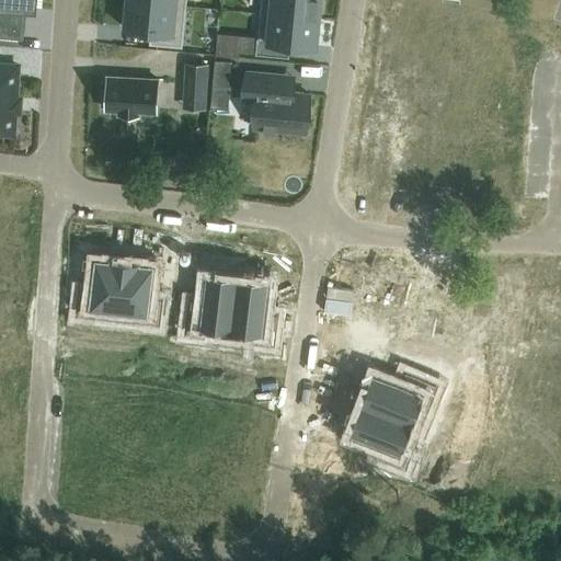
[(0,0),(0,34),(22,37),(24,9),(34,9),(35,0),(0,0)]
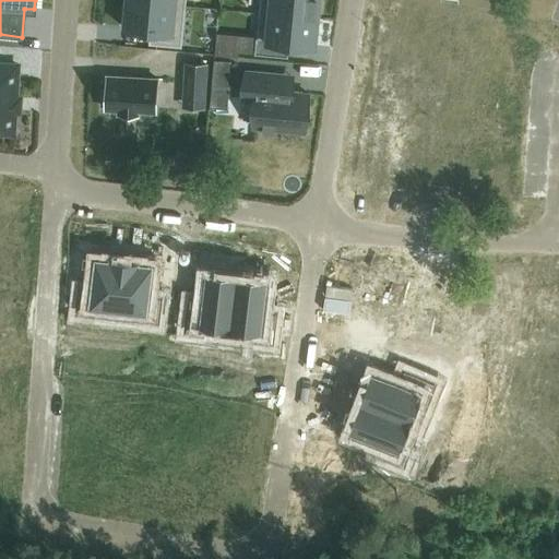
[(127,0),(125,27),(150,30),(149,44),(181,46),(186,6),(127,0)]
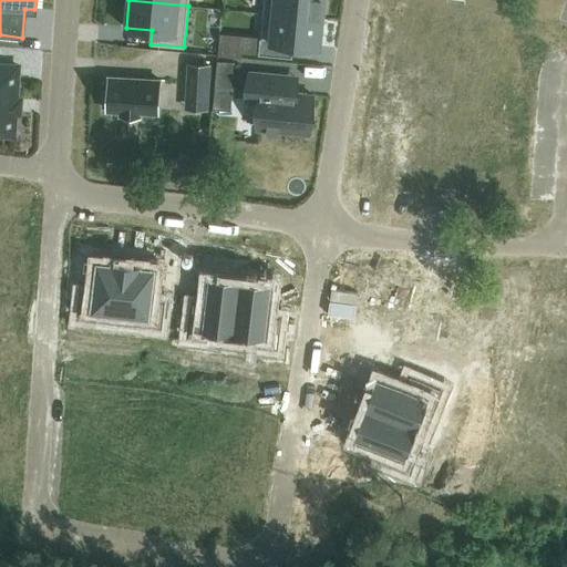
[(264,0),(263,13),(322,19),(323,0),(264,0)]
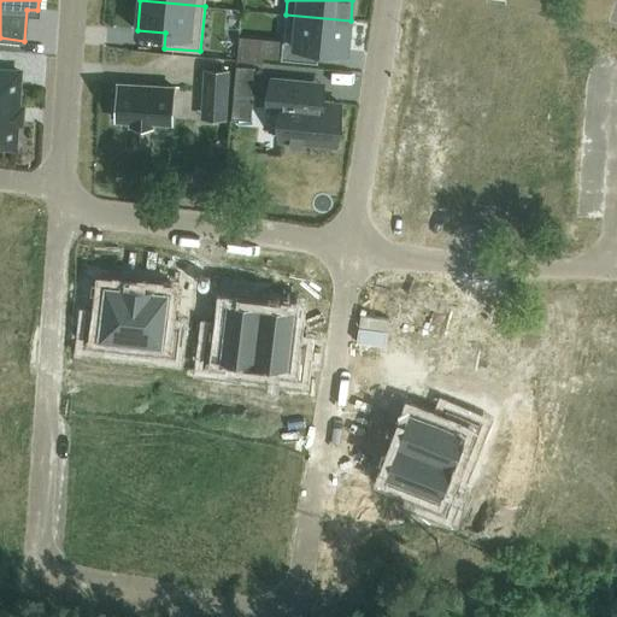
[(286,15),(281,59),(317,63),(318,48),(347,51),(348,41),(351,41),(353,27),(350,27),(351,21),(286,15)]
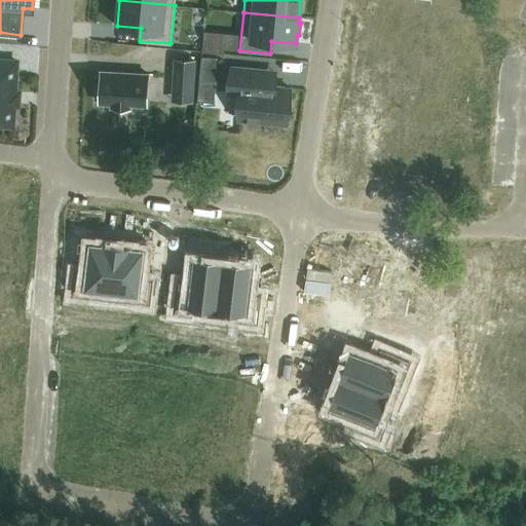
[(204,31),(202,51),(218,52),(220,32),(204,31)]
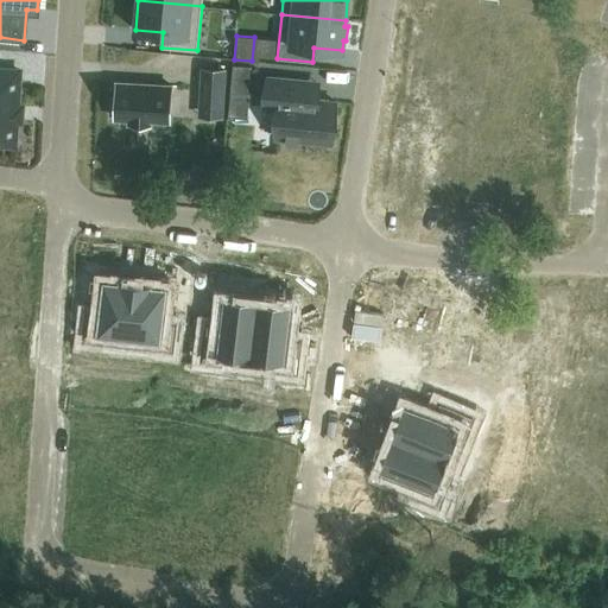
[(0,68),(0,144),(16,145),(17,122),(21,122),(23,106),(18,105),(20,70),(0,68)]
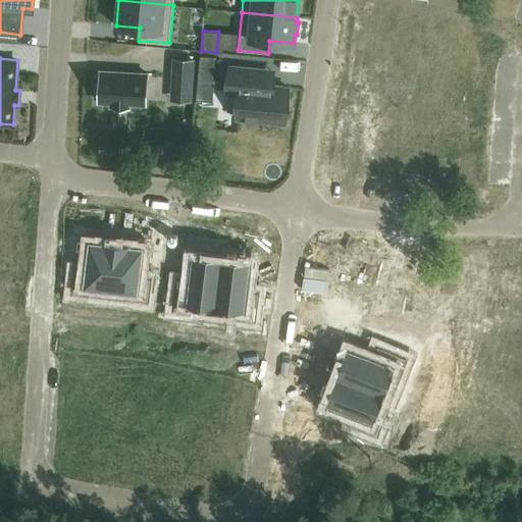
[(173,59),(171,88),(192,89),(194,60),(173,59)]
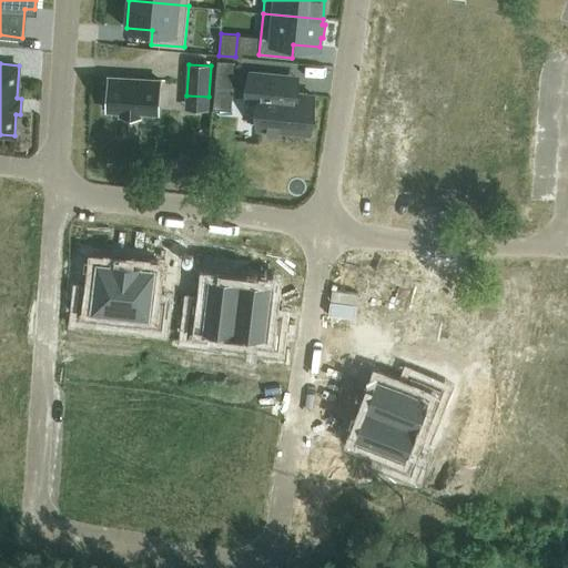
[(250,72),(247,101),(261,102),(259,130),(267,131),(267,132),(280,134),(280,132),(310,134),(313,94),(295,93),(297,77),(288,75),(250,72)]
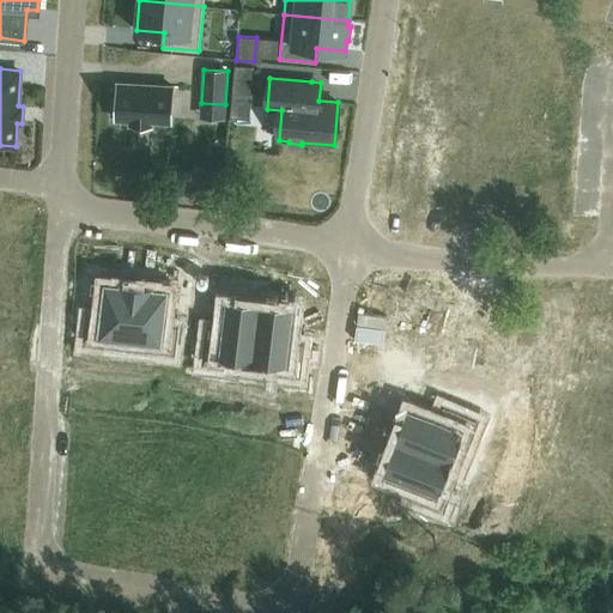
[(113,98),(111,115),(115,115),(115,119),(131,120),(131,125),(152,126),(152,121),(170,122),(173,86),(117,83),(116,99),(113,98)]
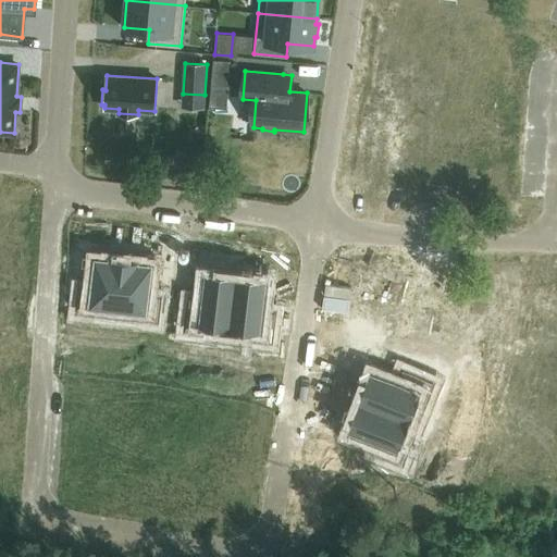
[(118,317),(124,260),(111,258),(111,261),(97,259),(94,288),(81,287),(77,312),(118,317)]
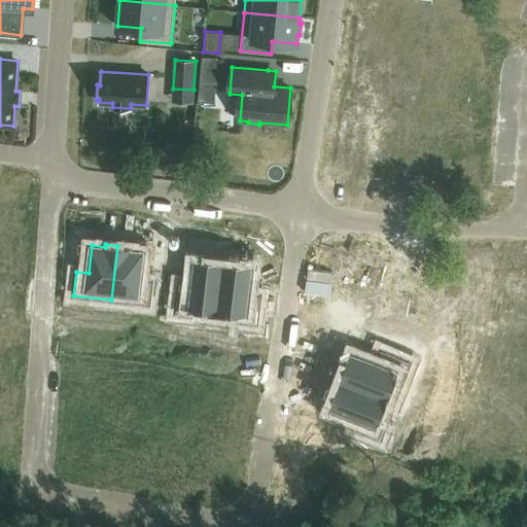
[(129,247),(117,246),(111,300),(148,304),(151,281),(139,279),(142,251),(129,249),(129,247)]
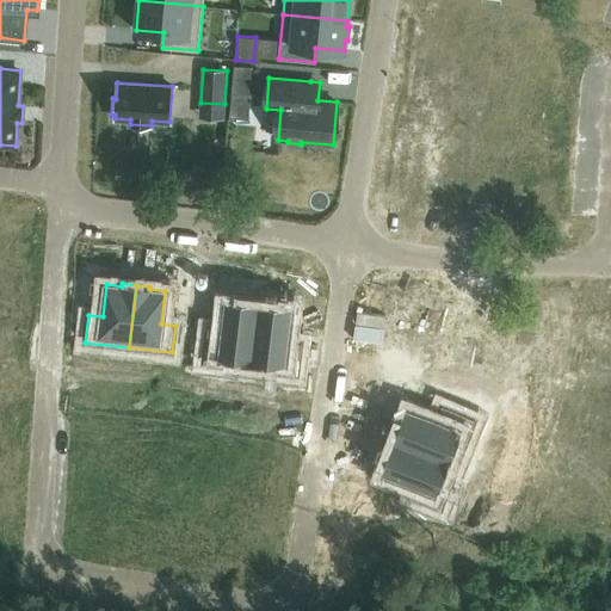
[(203,363),(251,369),(259,302),(227,298),(223,328),(208,327),(203,363)]
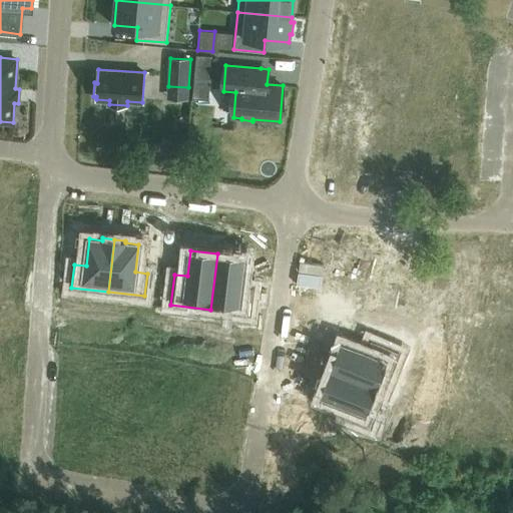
[(240,291),(244,258),(217,253),(210,310),(249,315),(252,292),(240,291)]
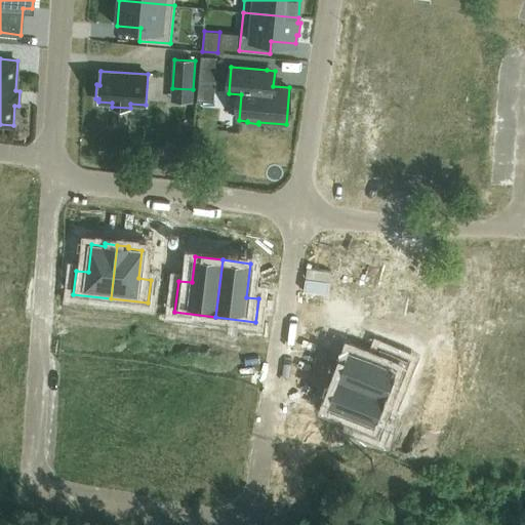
[(350,354),(339,379),(394,400),(408,362),(381,352),(377,364),(350,354)]
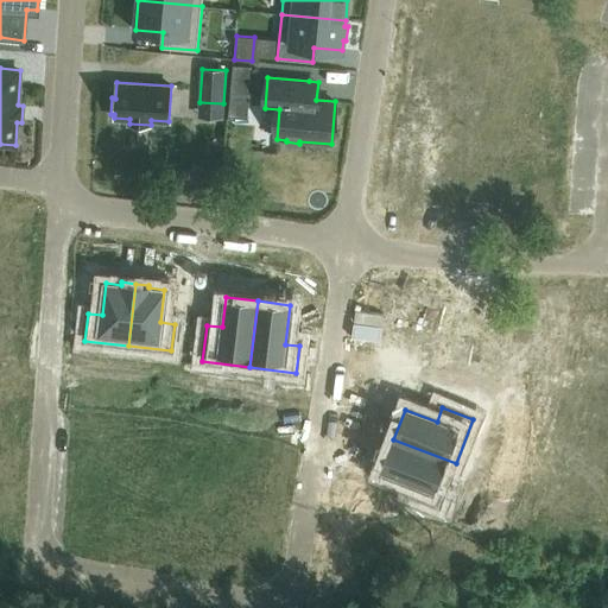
[(438,507),(456,463),(393,439),(381,469),(413,481),(409,495),(438,507)]
